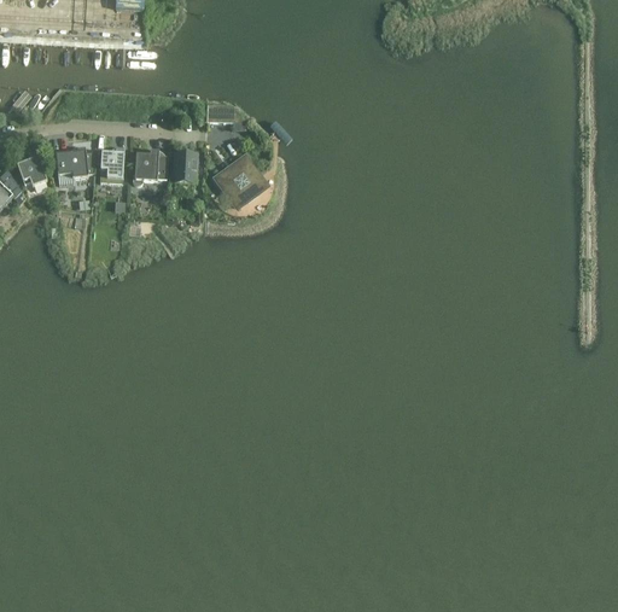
[(232,106),(207,104),(207,120),(246,122),(246,120),(232,106)]
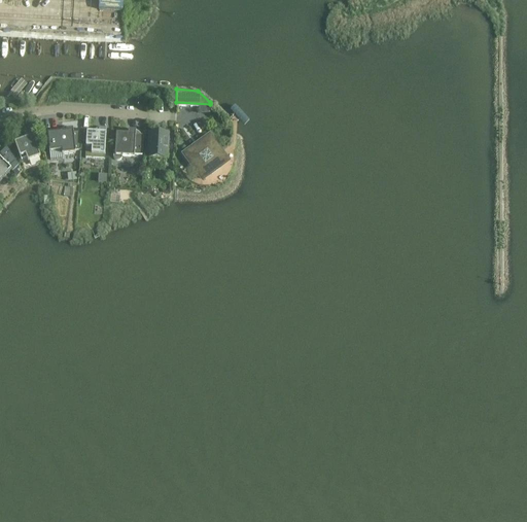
[(81,137),(81,128),(73,129),(73,124),(65,124),(66,128),(47,130),(49,148),(62,146),(62,150),(75,149),(75,147),(80,146),(81,137)]
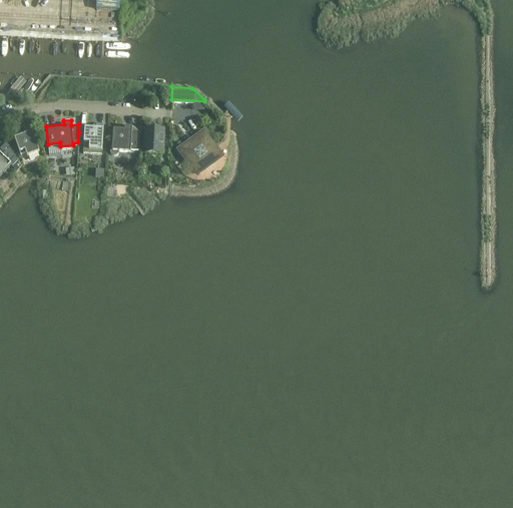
[(103,122),(96,121),(96,125),(84,124),(83,142),(89,142),(89,146),(102,147),(103,122)]
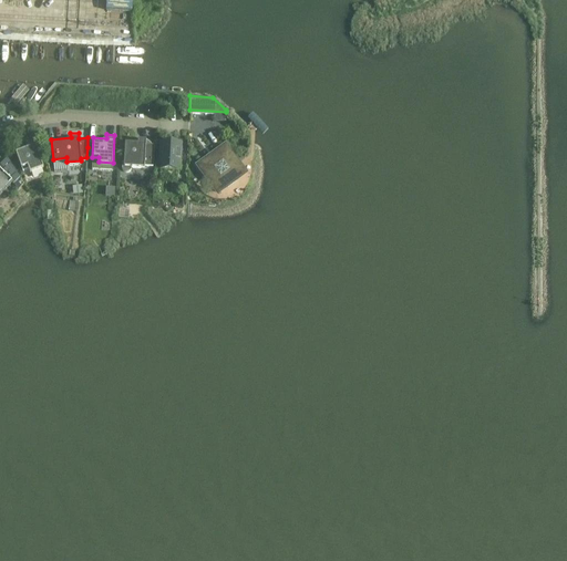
[(122,158),(122,165),(123,166),(123,167),(124,167),(125,168),(126,168),(127,168),(129,168),(130,167),(131,166),(131,164),(144,164),(144,162),(153,163),(154,142),(146,141),(146,137),(138,136),(138,141),(125,139),(124,158),(122,158)]
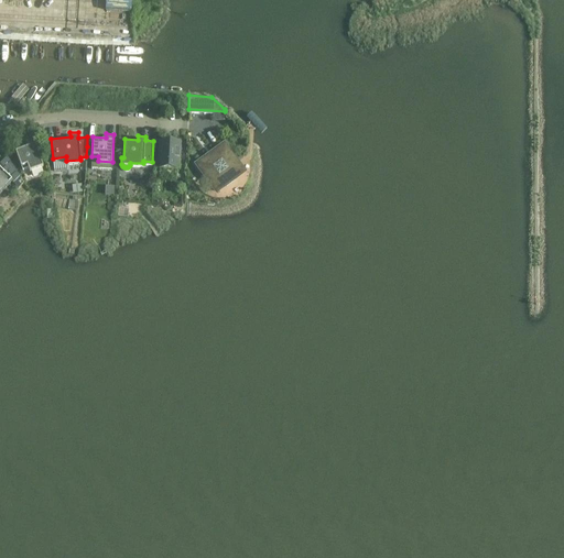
[(179,165),(181,138),(160,137),(159,164),(179,165)]
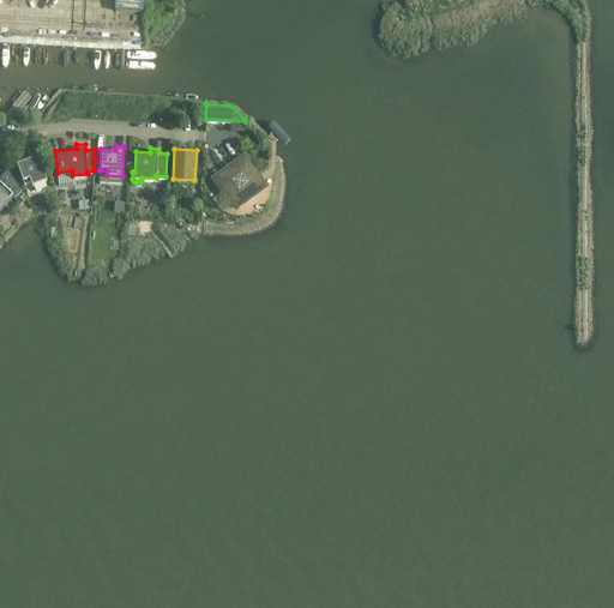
[(36,150),(29,152),(30,157),(17,162),(24,181),(31,179),(32,184),(47,178),(36,150)]
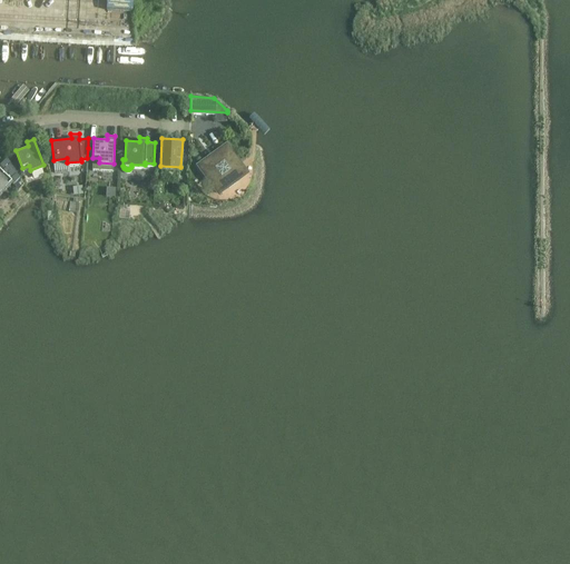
[(246,169),(226,142),(199,162),(219,189),(228,182),(228,184),(238,177),(237,176),(246,169)]
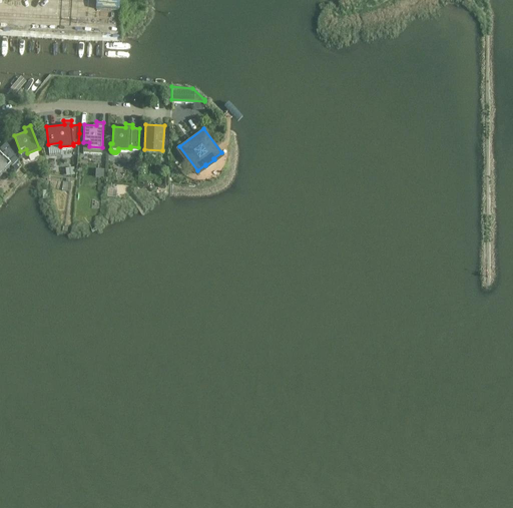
[(0,170),(11,159),(17,167),(22,163),(7,138),(0,145),(0,170)]
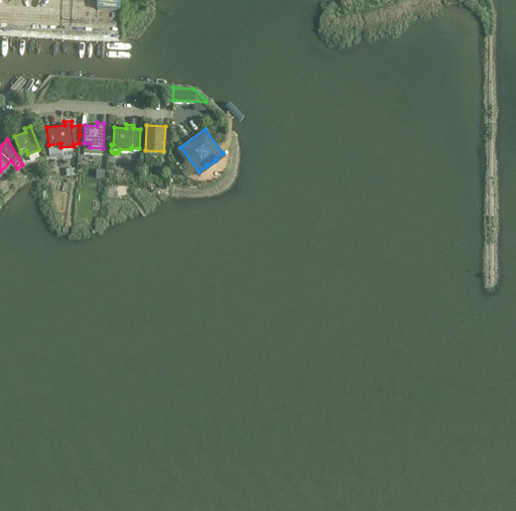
All buildings are outlined.
